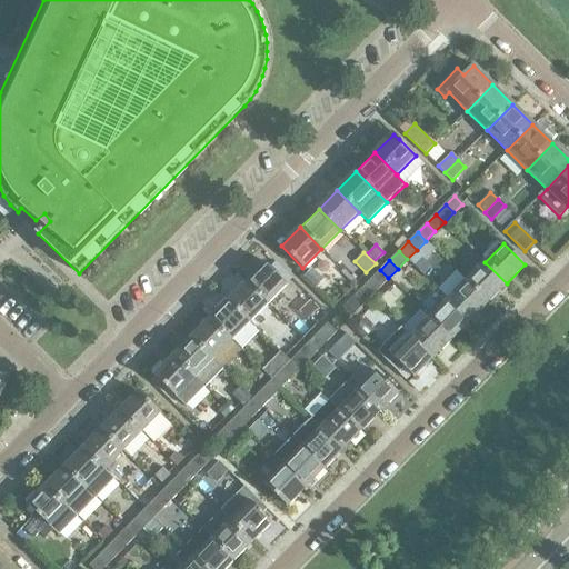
[(266,262),(247,281),(269,302),(288,283),(266,262)]
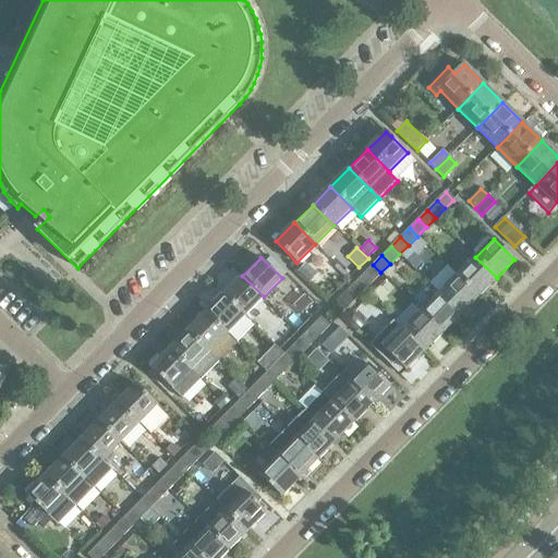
[(478,296),(497,278),(475,257),(458,276),(478,296)]
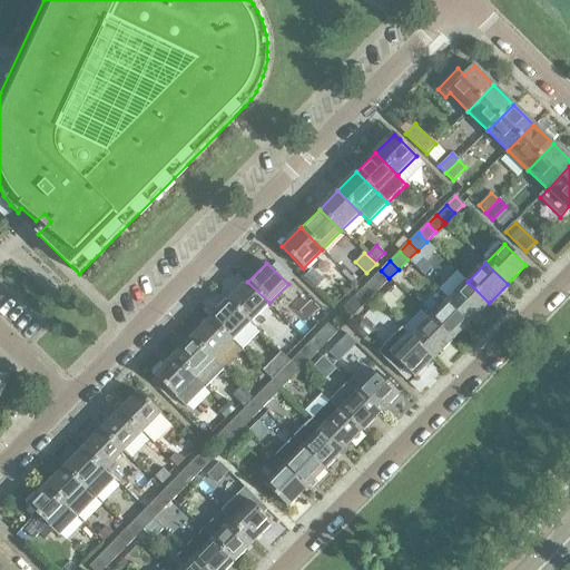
[(313,269),(304,277),(316,290),(324,281),(313,269)]
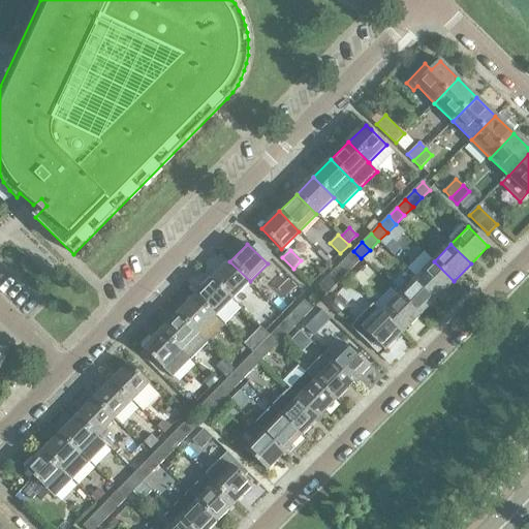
[(352,267),(361,258),(353,251),(345,259),(352,267)]
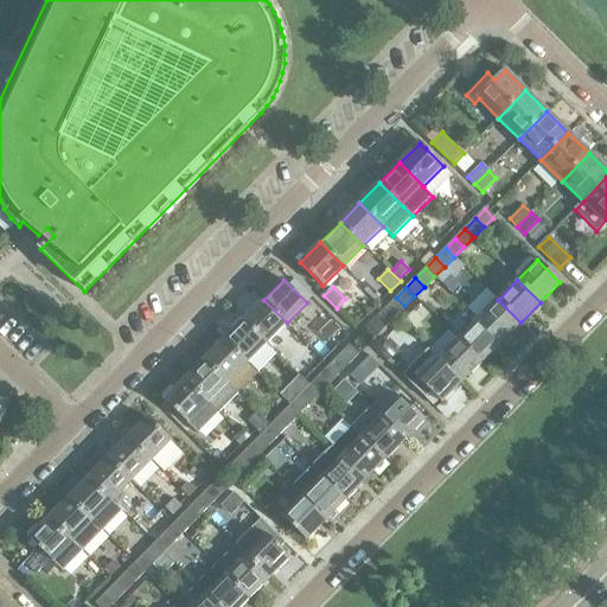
[(521,323),(498,300),(487,289),(467,310),(478,320),(500,343),(521,323)]
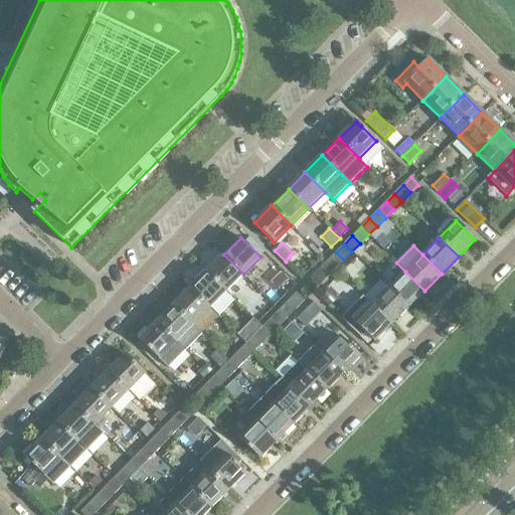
[(334,269),(343,260),(336,252),(327,261),(334,269)]
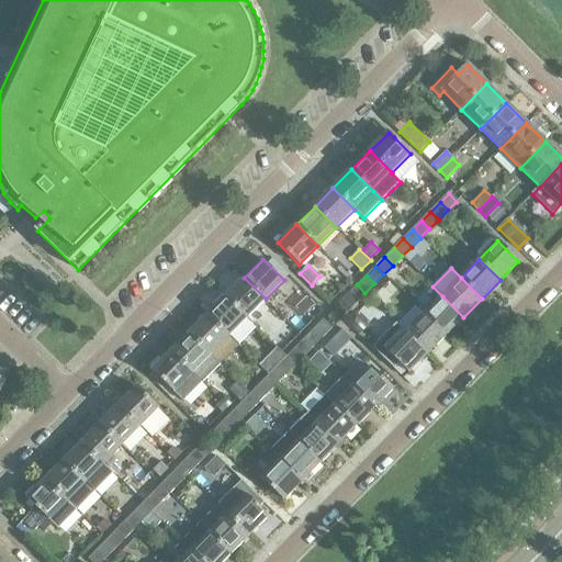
[(244,278),(226,296),(247,317),(266,299),(244,278)]
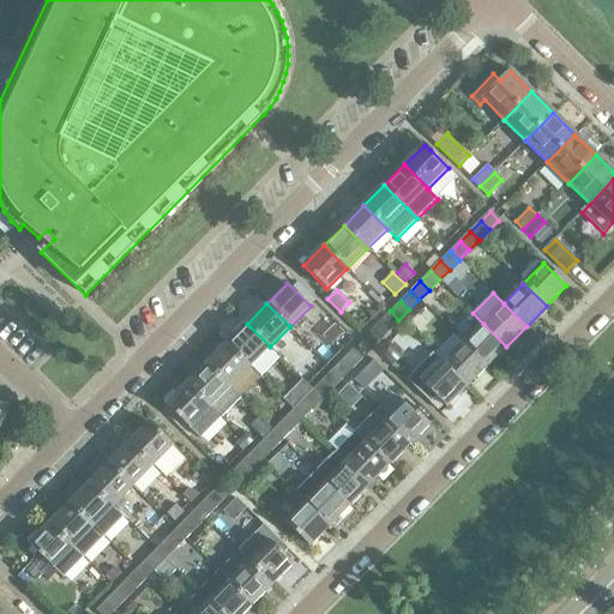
[(398,320),(390,311),(380,321),(389,330),(398,320)]
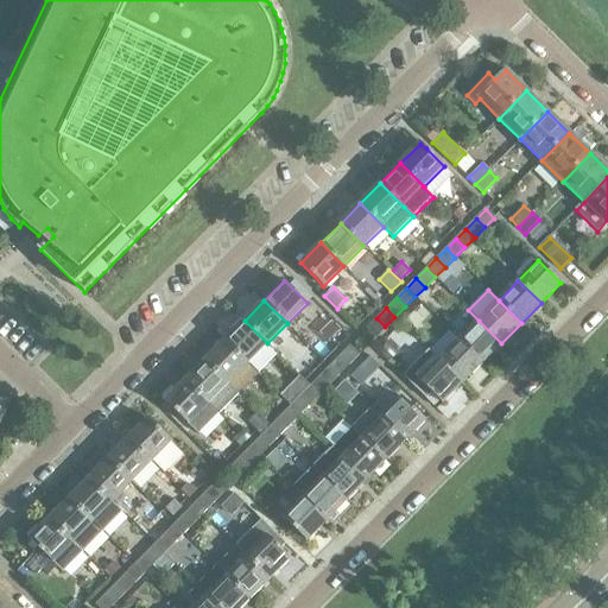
[(385,327),(377,318),(366,328),(374,337),(385,327)]
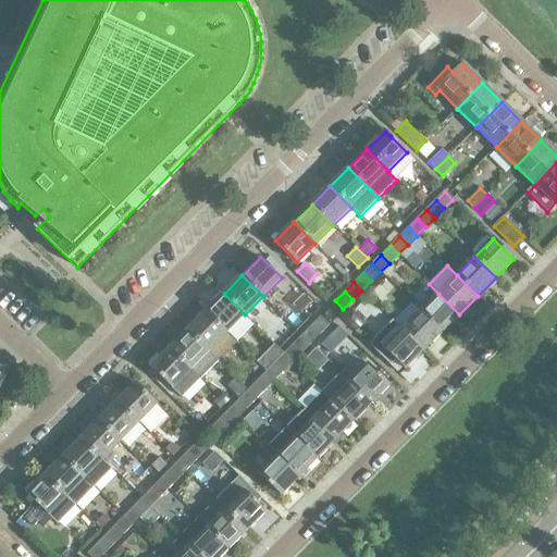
[(224,294),(206,312),(227,333),(245,314),(224,294)]
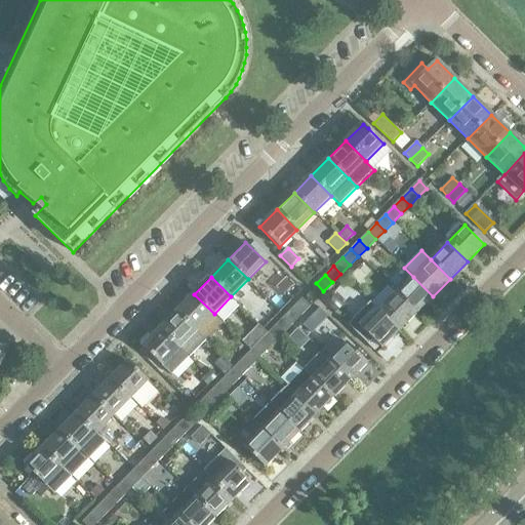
[(416,314),(433,296),(413,277),(396,294),(416,314)]
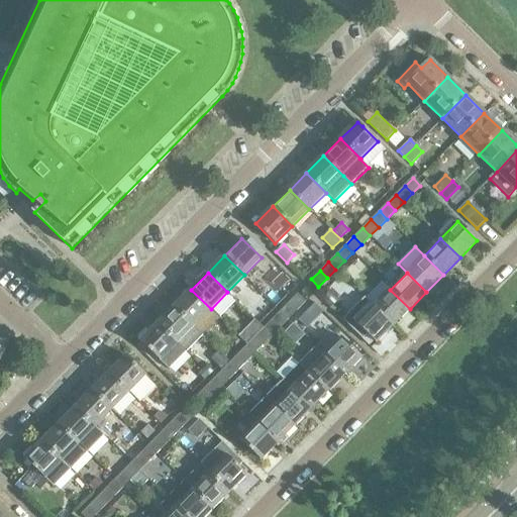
[(191,290),(174,307),(194,326),(203,335),(219,318),(210,310),(211,309),(191,290)]
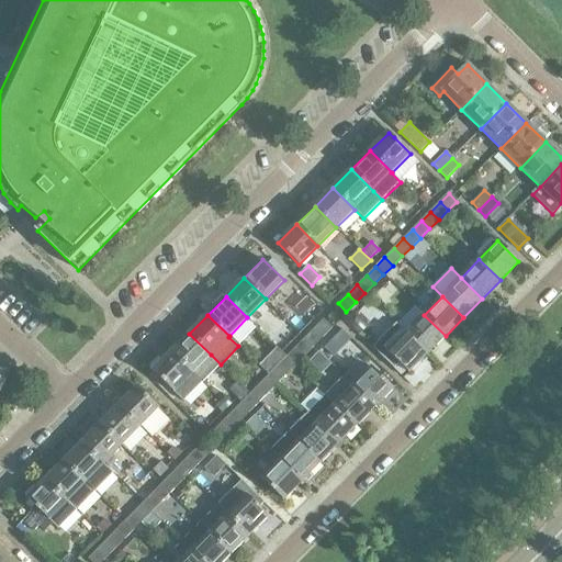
[(427,355),(446,336),(424,315),(405,334),(427,355)]
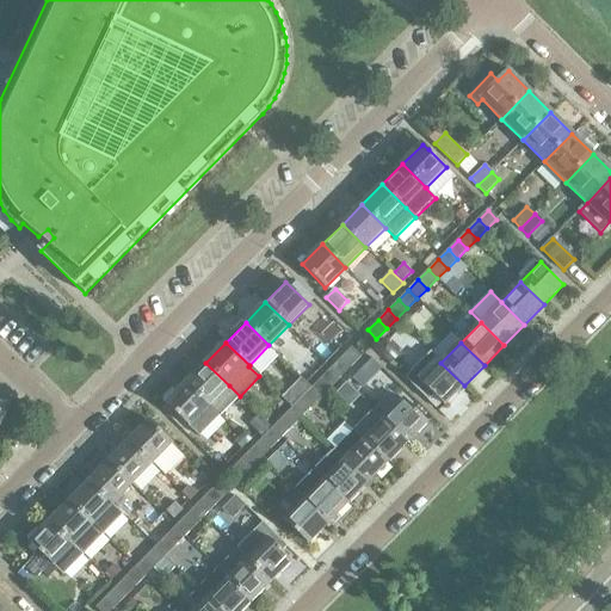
[(351,347),(341,358),(350,366),(360,356),(351,347)]
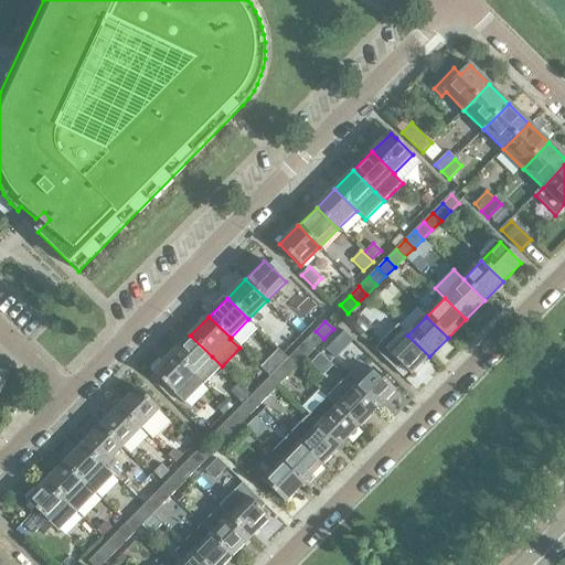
[(429,356),(407,336),(398,326),(374,350),(396,371),(402,365),(411,375),(429,356)]
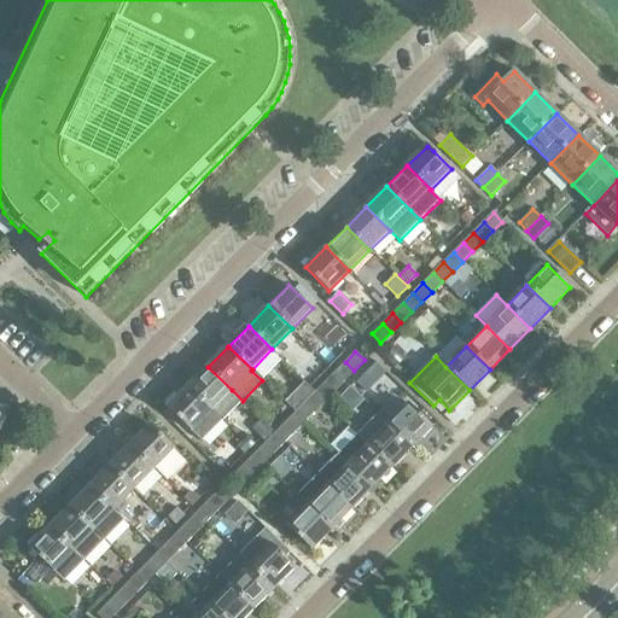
[(344,380),(354,371),(345,362),(336,372),(344,380)]
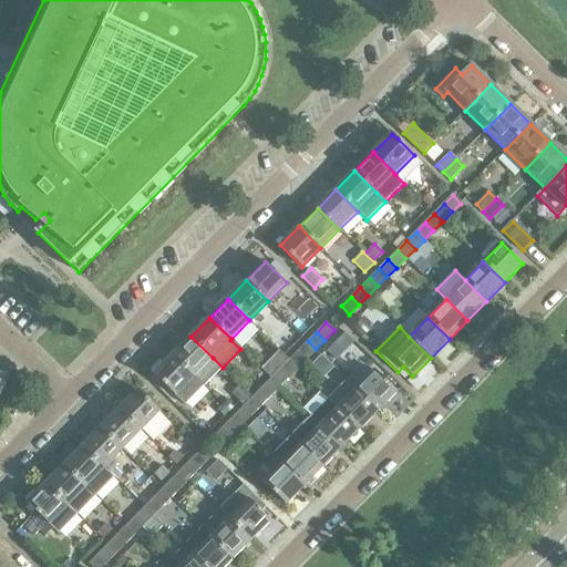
[(191,337),(173,356),(194,377),(204,387),(223,368),(213,358),(191,337)]
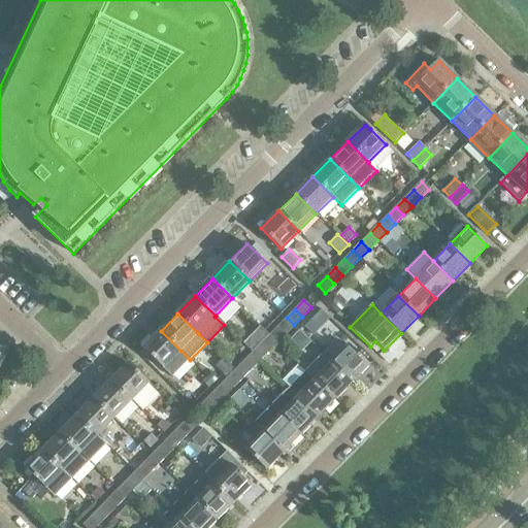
[(285,334),(294,325),(287,318),(277,327),(285,334)]
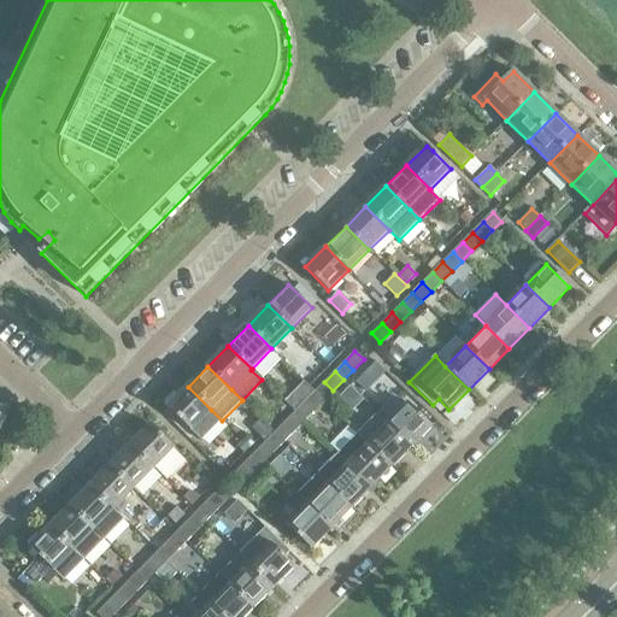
[(333,391),(324,382),(315,392),(323,401),(333,391)]
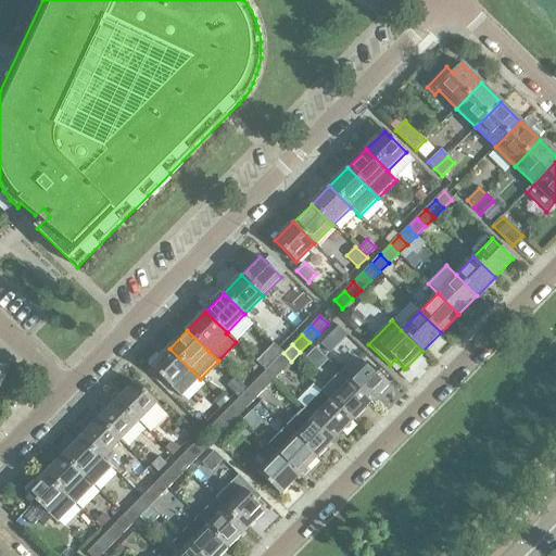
[(169,349),(151,367),(173,388),(182,396),(200,379),(190,369),(169,349)]
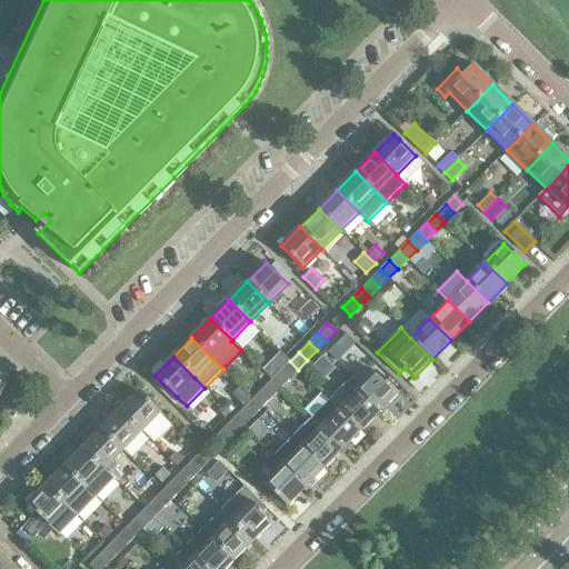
[(323,357),(313,367),(326,379),(336,369),(323,357)]
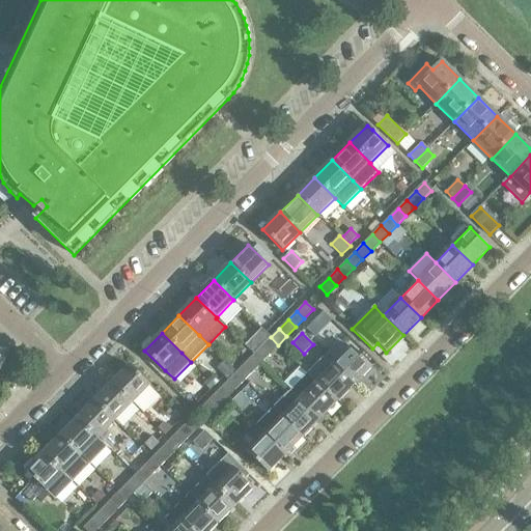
[(278,345),(271,337),(262,345),(270,354),(278,345)]
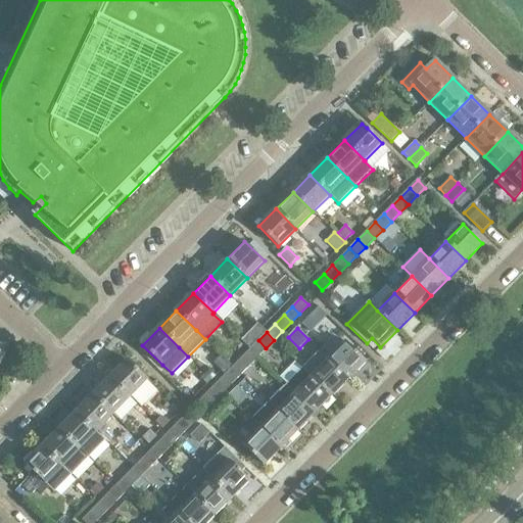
[(257,357),(266,348),(258,340),(249,349),(257,357)]
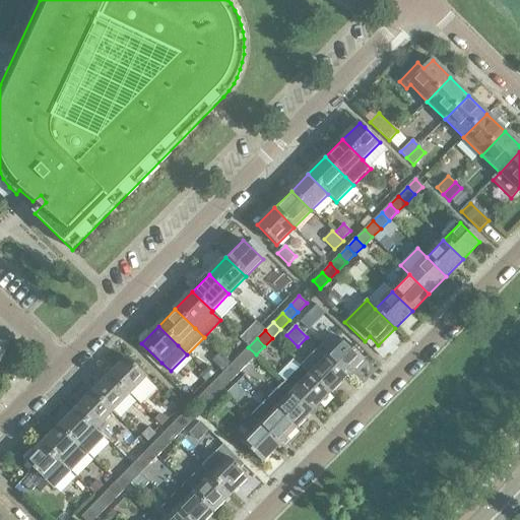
[(325,341),(318,348),(347,377),(364,360),(344,340),(334,350),(325,341)]
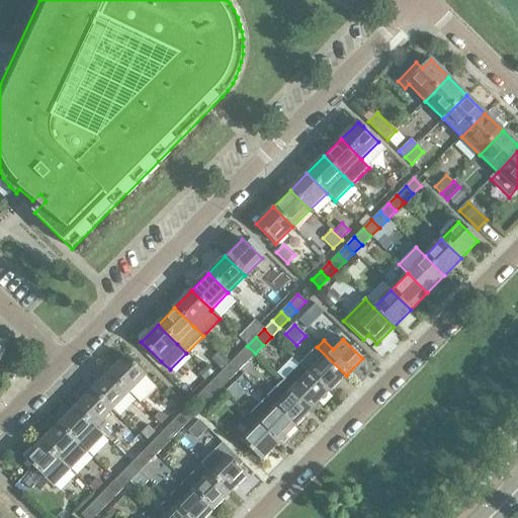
[(247,361),(255,353),(247,346),(239,354),(247,361)]
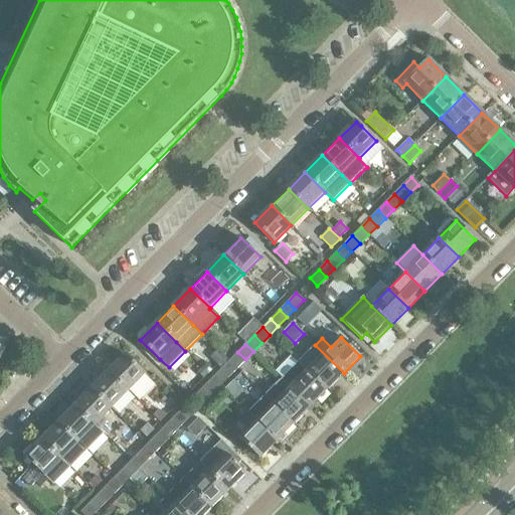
[(327,390),(344,373),(315,345),(299,362),(327,390)]
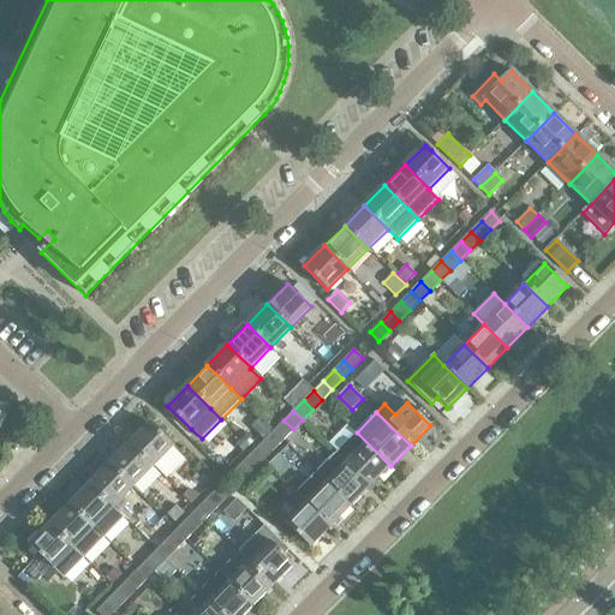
[(261,418),(251,427),(258,434),(268,425),(261,418)]
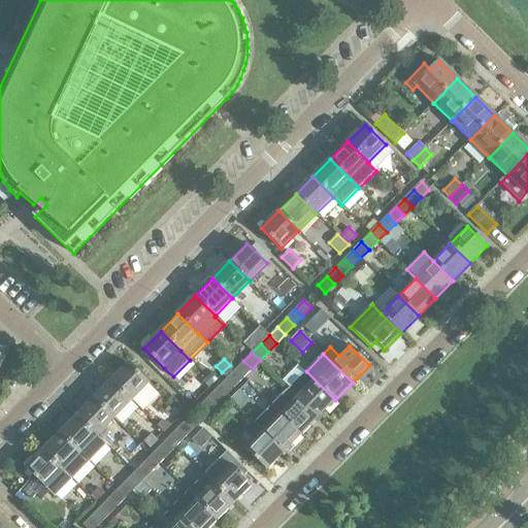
[(252,368),(243,361),(235,370),(242,377),(252,368)]
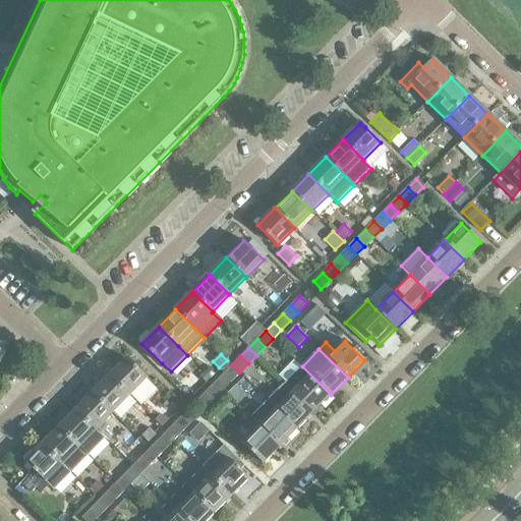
[(127,358),(110,375),(130,395),(147,378),(127,358)]
